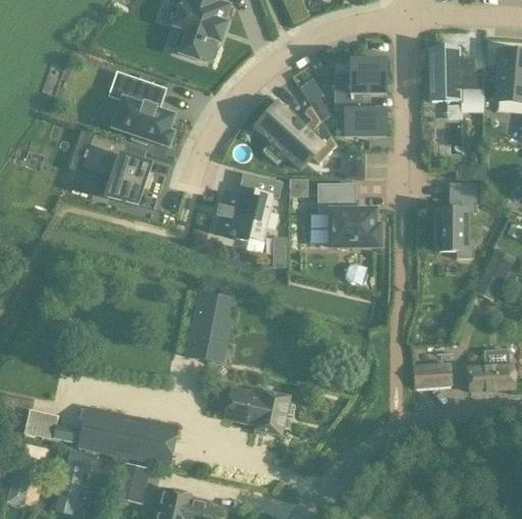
[(199,57),(209,60),(216,39),(220,41),(221,37),(219,36),(219,39),(217,38),(222,22),(224,23),(223,26),(224,27),(226,22),(222,21),(228,4),(218,1),(218,0),(181,0),(174,24),(188,30),(179,52),(199,58),(199,57)]
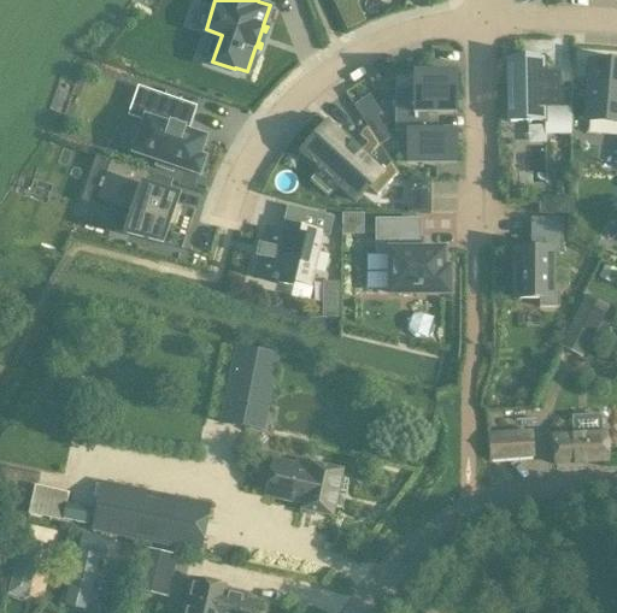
[(195,58),(212,63),(219,35),(203,30),(195,58)]
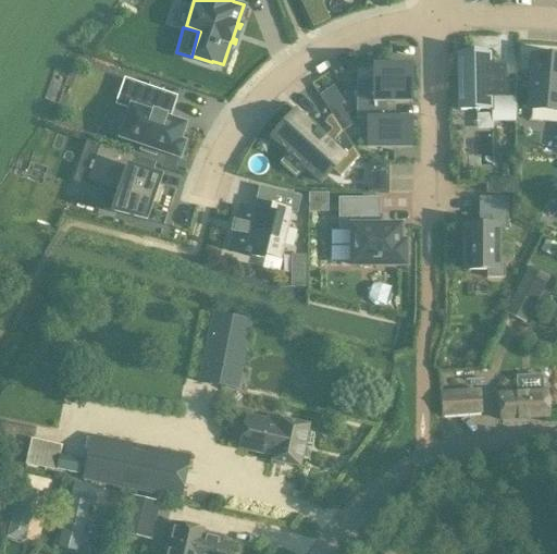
[(479,108),(491,108),(491,95),(504,95),(504,65),(491,65),(491,51),(457,51),(458,108),(475,108),(475,110),(480,110),(479,108)]
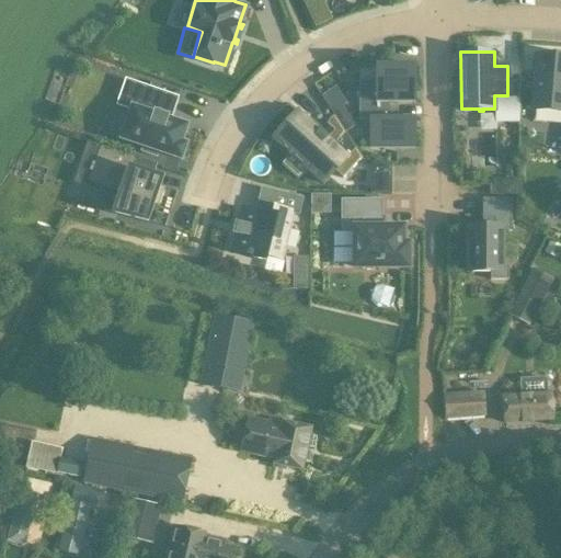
[(560,55),(537,54),(533,105),(560,107),(560,55)]
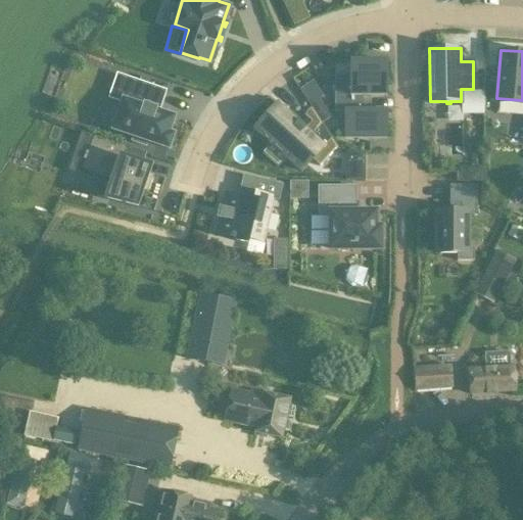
[(386,95),(386,61),(350,61),(350,73),(334,73),(334,110),(345,110),(345,136),(386,136),(386,109),(371,109),(371,95),(386,95)]
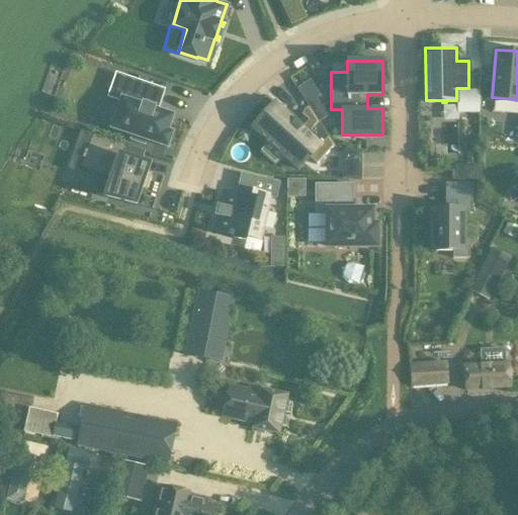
[(136,77),(128,98),(122,96),(112,125),(133,132),(131,137),(145,142),(147,137),(167,144),(172,131),(167,129),(173,113),(156,107),(158,100),(160,100),(165,87),(136,77)]
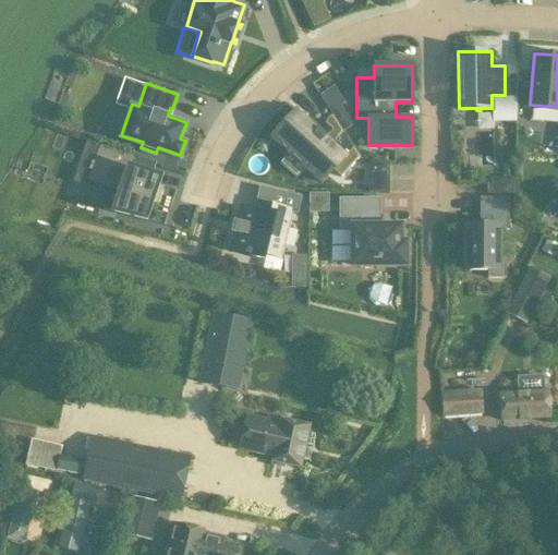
[(273,135),(322,180),(334,167),(342,176),(361,155),(341,124),(328,139),(325,136),(326,135),(318,128),(317,129),(296,110),(273,135)]
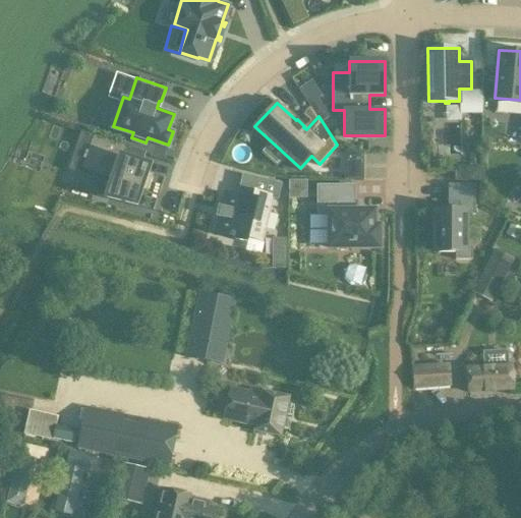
[(123,156),(127,145),(82,129),(81,130),(93,134),(87,150),(85,149),(83,157),(84,158),(81,168),(113,178),(108,195),(97,192),(97,194),(136,205),(150,165),(123,156)]
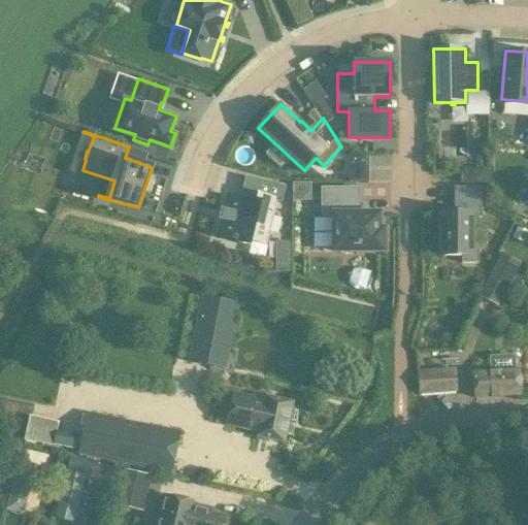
[(350,151),(351,177),(369,177),(369,150),(350,151)]
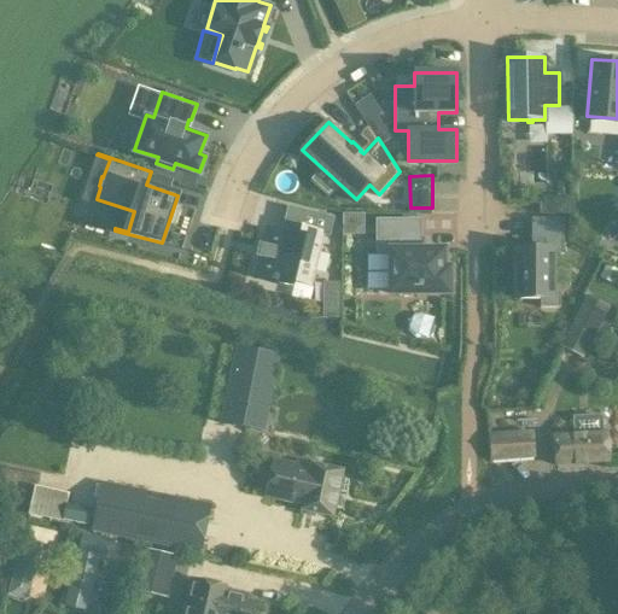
[(557,211),(557,200),(541,200),(541,211),(557,211)]
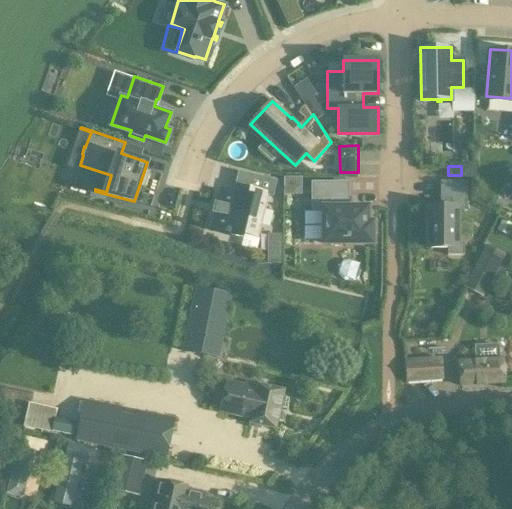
[(229,232),(241,235),(243,229),(256,232),(266,192),(272,194),(277,177),(238,168),(234,184),(236,185),(235,191),(220,187),(216,200),(214,200),(214,201),(215,201),(213,209),(212,209),(211,210),(214,211),(210,227),(225,231),(225,232),(229,233),(229,232)]
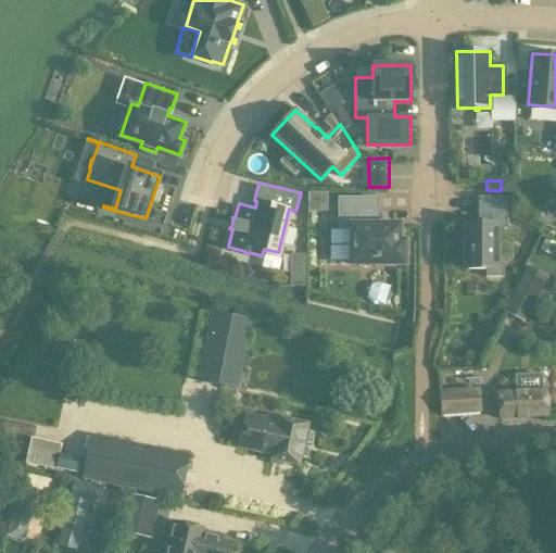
[(507,227),(507,195),(478,195),(478,225),(465,225),(464,267),(485,267),(485,275),(505,275),(505,261),(498,261),(498,227),(507,227)]
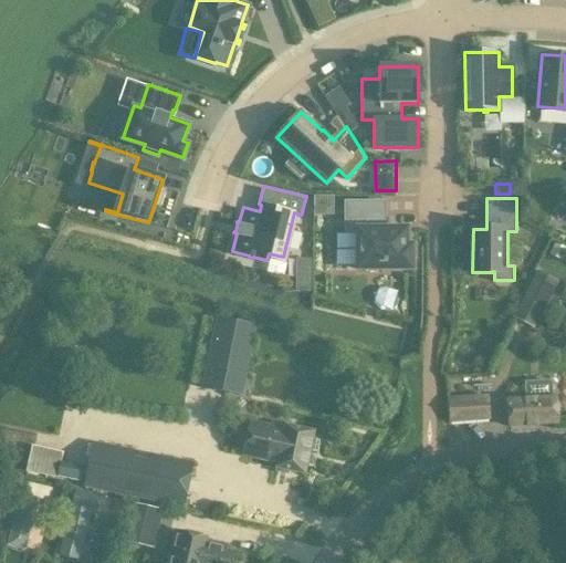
[(384,200),(346,200),(346,229),(359,229),(359,268),(412,268),(412,244),(407,244),(407,228),(384,228),(384,200)]
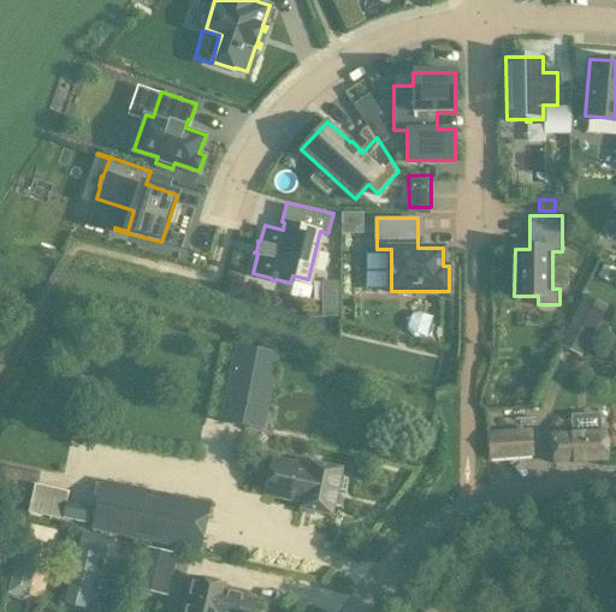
[(615,267),(603,261),(597,274),(611,280),(615,269),(615,267)]
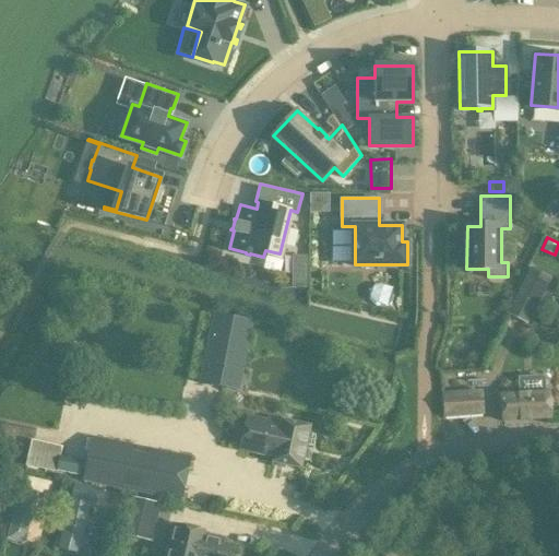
[(308,285),(309,251),(294,251),(294,285),(308,285)]
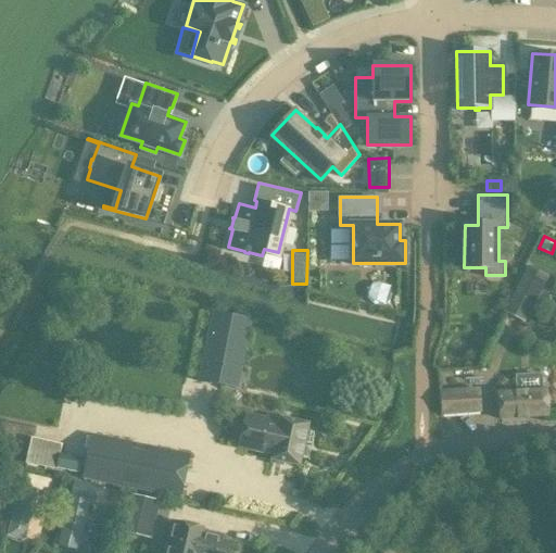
[(512,296),(504,311),(525,322),(548,275),(523,261),(507,292),(512,296)]
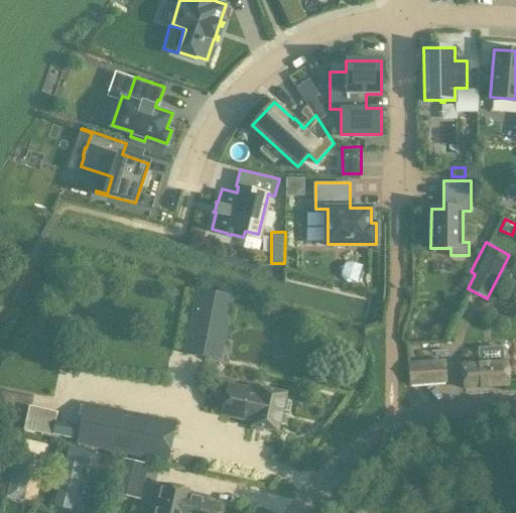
[(198,288),(184,352),(221,360),(234,295),(198,288)]
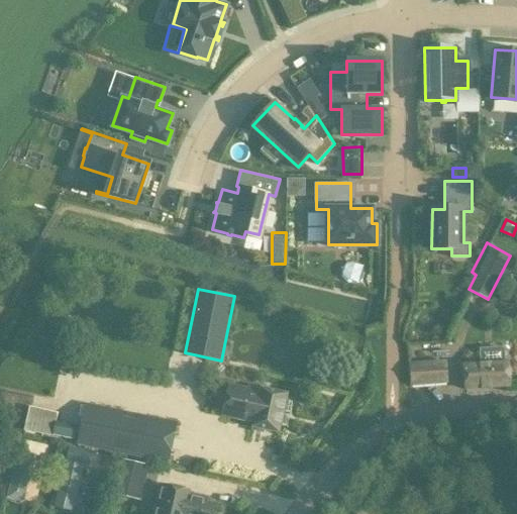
[(445,358),(409,362),(411,385),(447,382),(445,358)]
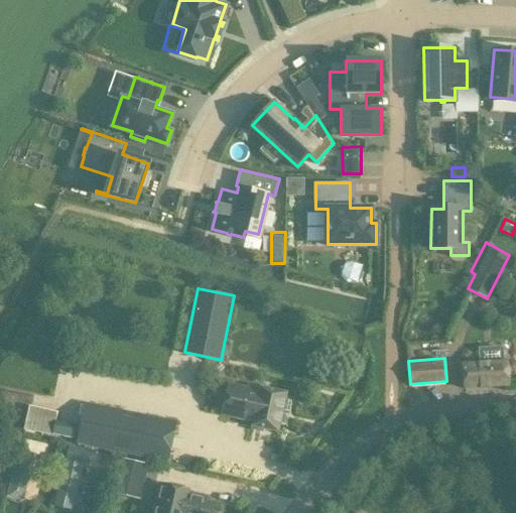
[(506,360),(464,364),(466,386),(507,383),(506,360)]
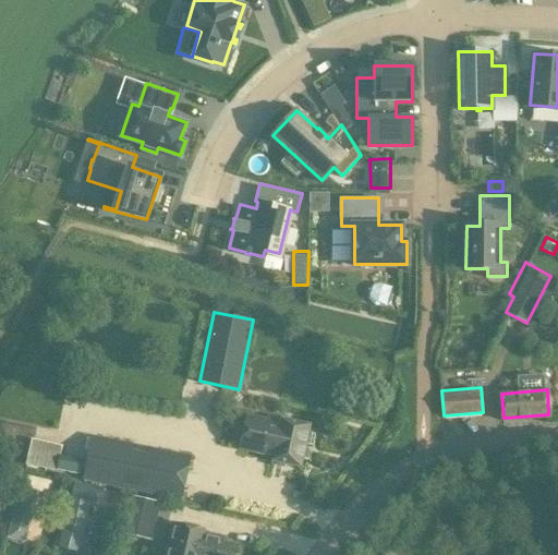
[(246,413),(239,447),(274,455),(273,459),(301,465),(310,424),(281,419),(280,421),(246,413)]
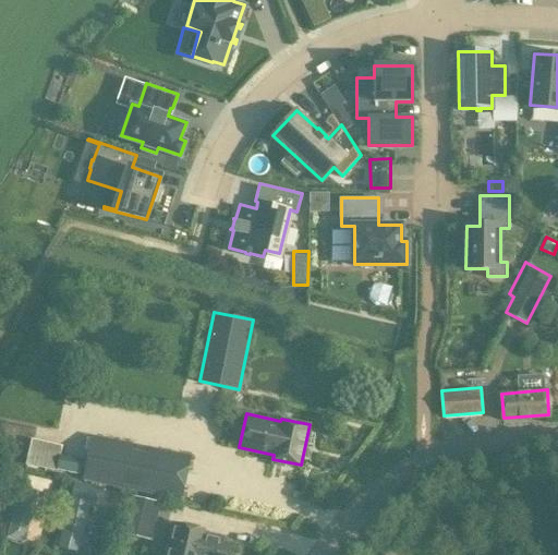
[(91,435),(82,478),(122,486),(123,482),(141,485),(140,490),(180,498),(189,456),(91,435)]
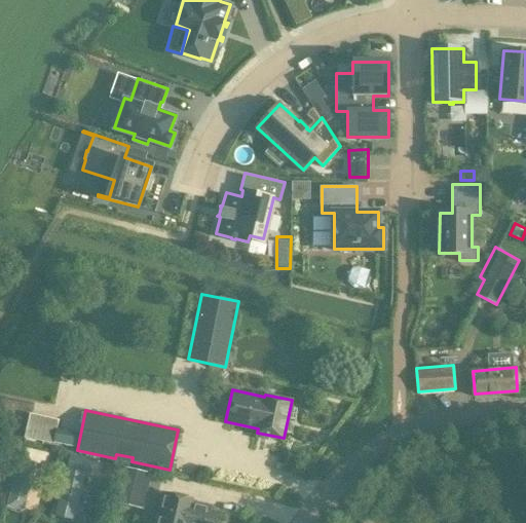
[(29,412),(24,436),(52,443),(59,419),(29,412)]
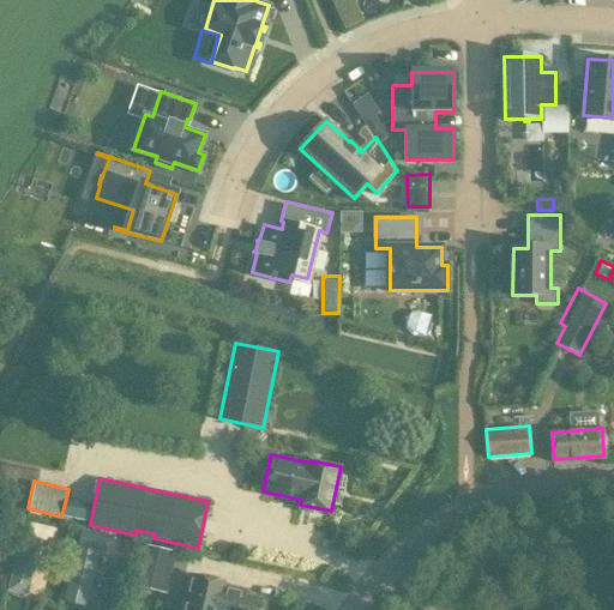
[(42,541),(22,536),(8,589),(29,595),(42,541)]
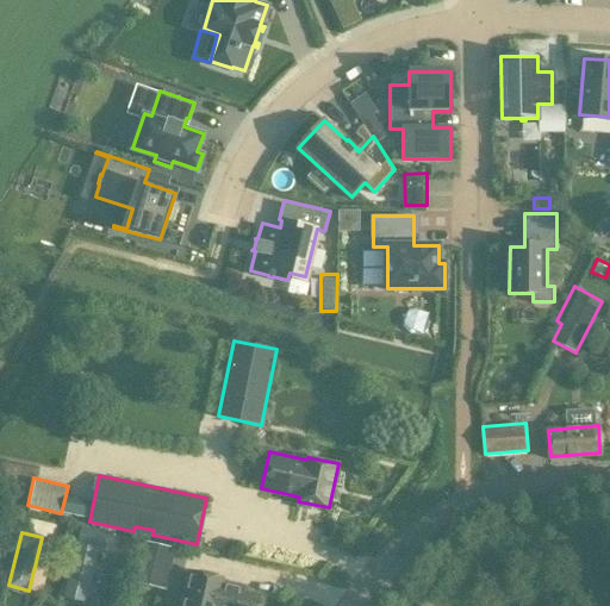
[(97,547),(80,543),(67,594),(83,599),(97,547)]
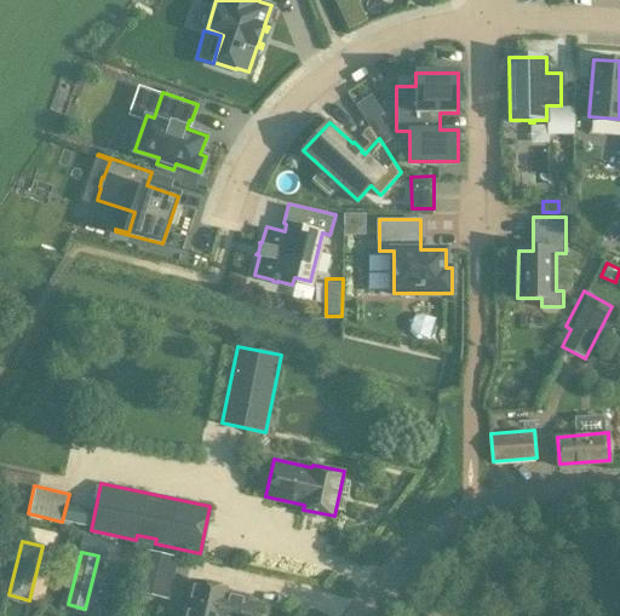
[(176,568),(141,560),(133,591),(168,598),(176,568)]
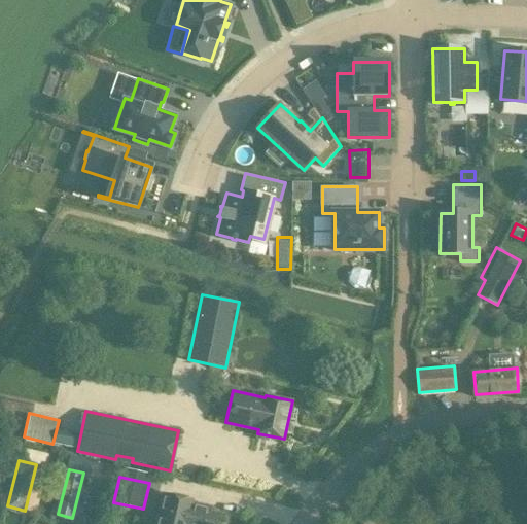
[(213,503),(163,492),(154,523),(222,523),(225,513),(212,510),(213,503)]
